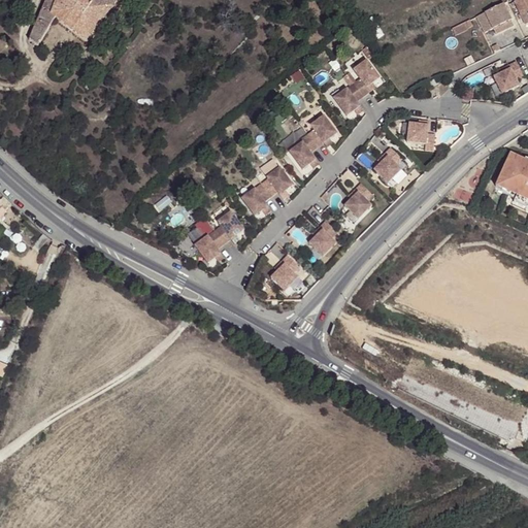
[(46,0),(30,38),(39,45),(58,18),(87,38),(117,0),(46,0)]
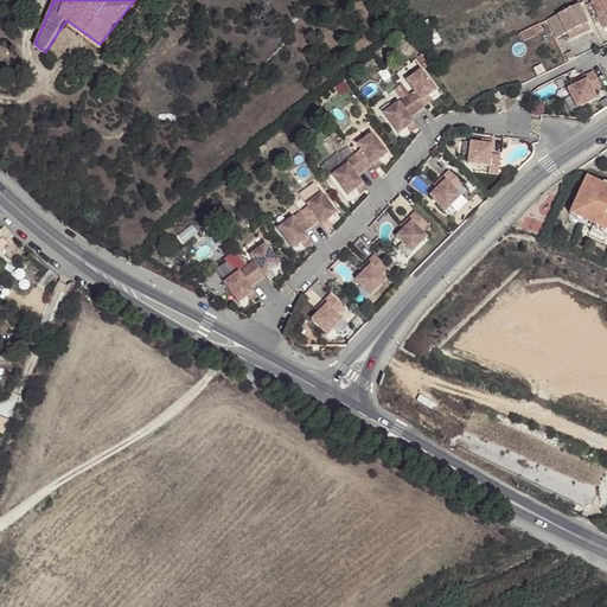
[(606,14),(606,0),(596,0),(592,2),(593,4),(598,16),(600,19),(606,14)]
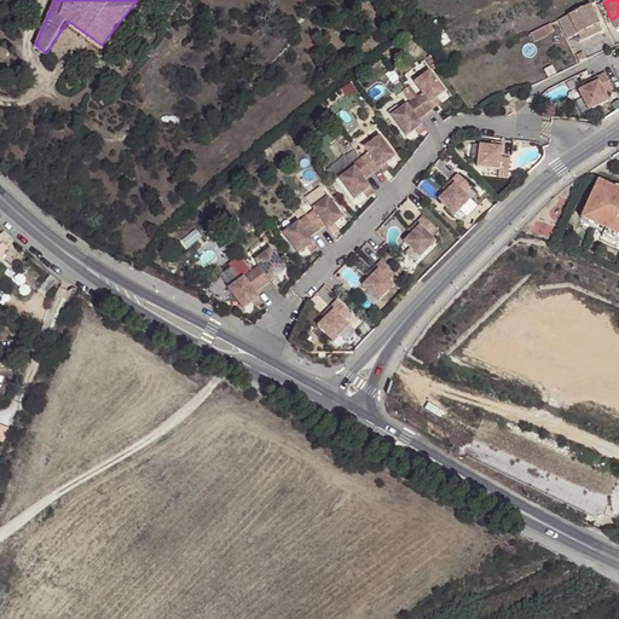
[(578,35),(579,35),(583,41),(602,33),(599,25),(600,24),(590,6),(568,16),(578,35)]
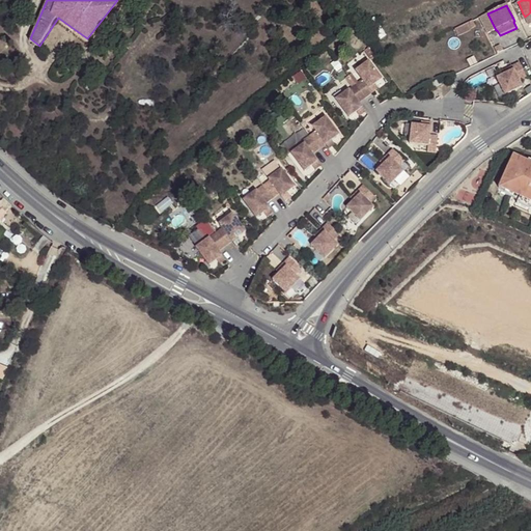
[(487,35),(496,30),(487,14),(479,19),(487,35)]
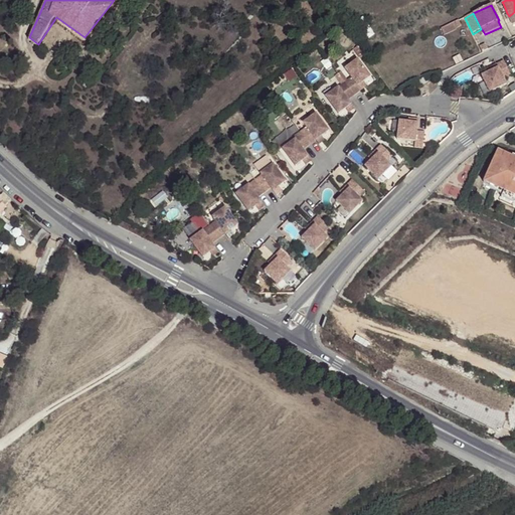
[(441,28),(444,35),(455,29),(455,28),(461,26),(458,20),(441,28)]
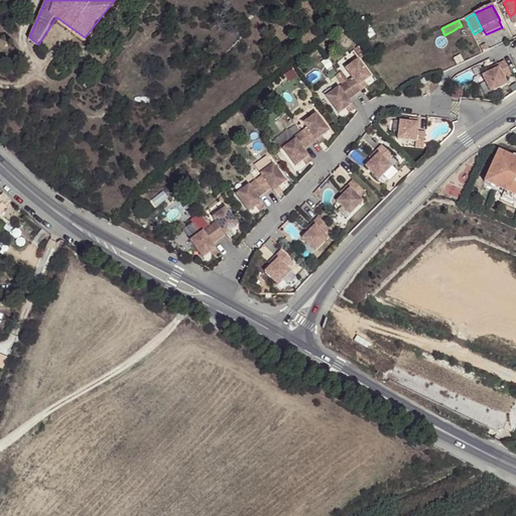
[(482,50),(487,48),(485,42),(479,45),(482,50)]
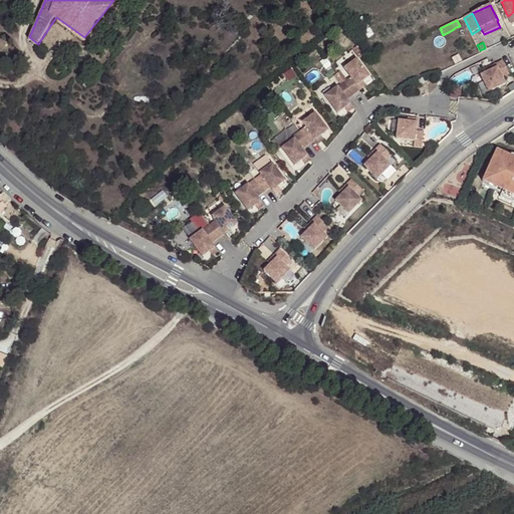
[(358,54),(362,52),(356,43),(352,46),(358,54)]
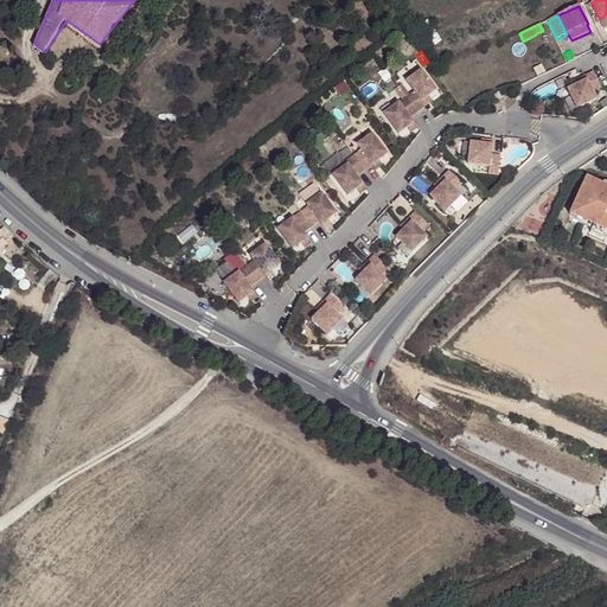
[(409,91),(407,94),(417,108),(426,103),(421,97),(428,94),(436,87),(421,66),(407,77),(414,88),(409,91)]
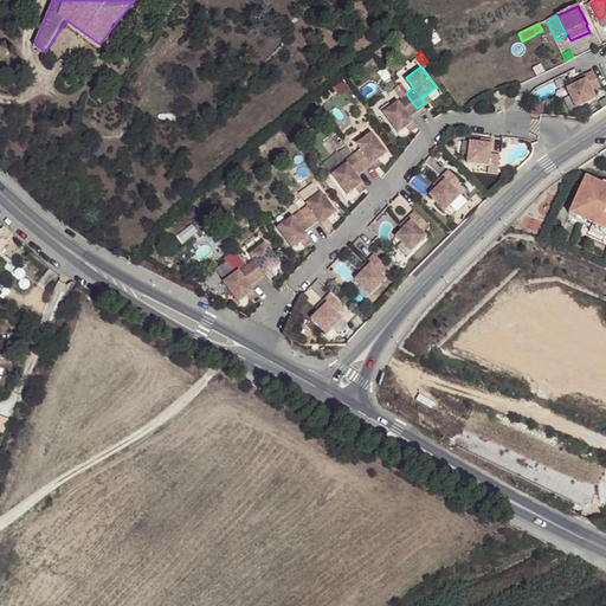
[(593,68),(584,72),(586,76),(575,81),(566,85),(575,105),(595,96),(592,89),(600,85),(593,68)]
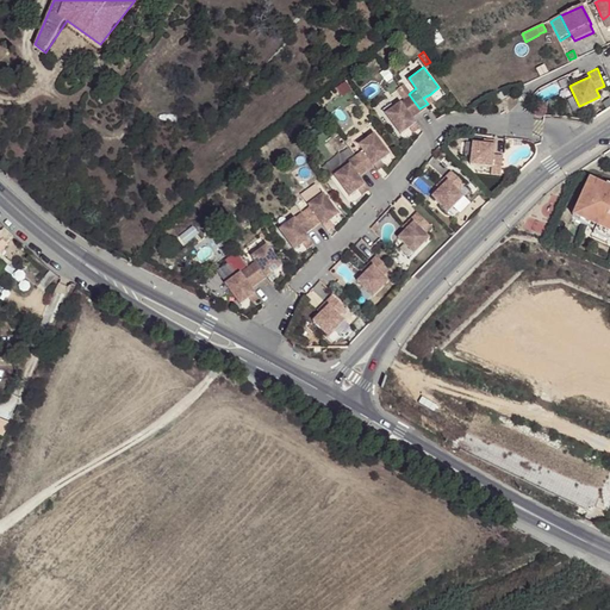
[(411,92),(404,81),(400,83),(409,94),(411,92)]
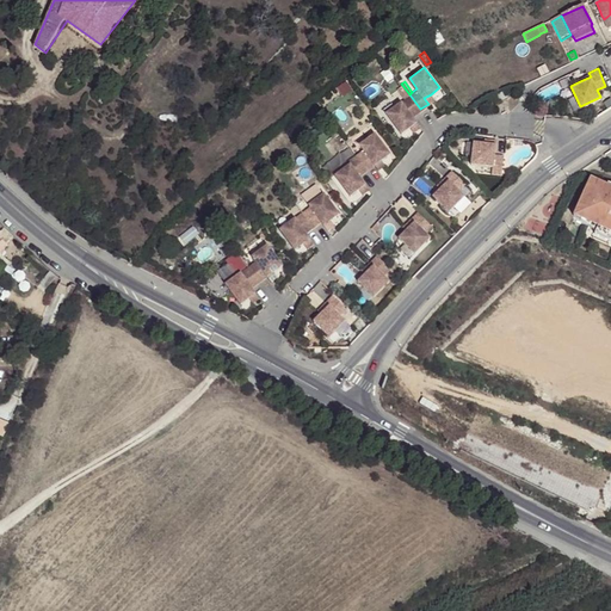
[(409,94),(401,84),(397,86),(405,97),(409,94)]
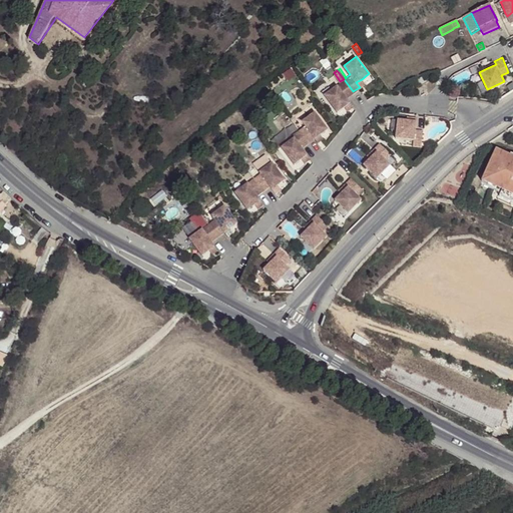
[(425,75),(416,79),(419,84),(427,80),(425,75)]
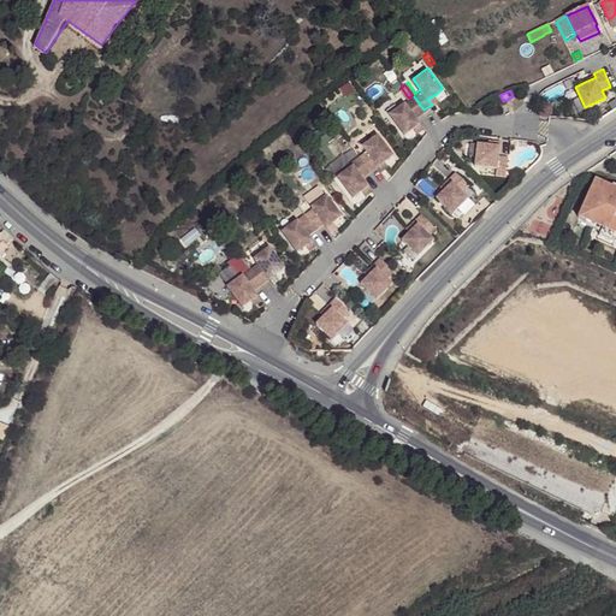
[(408,98),(389,112),(404,132),(413,126),(420,122),(416,116),(424,110),(413,95),(408,98)]
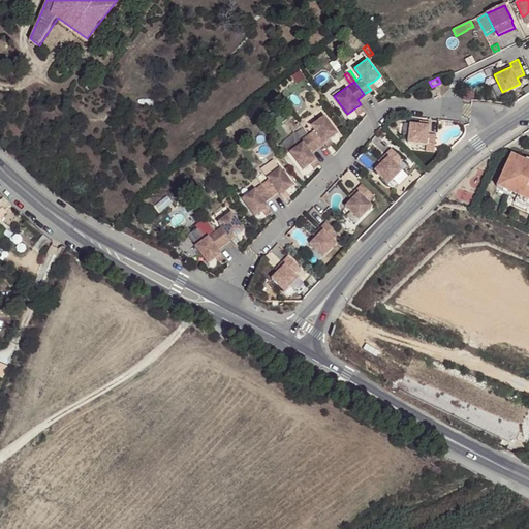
[(376,86),(373,82),(367,85),(371,90),(376,86)]
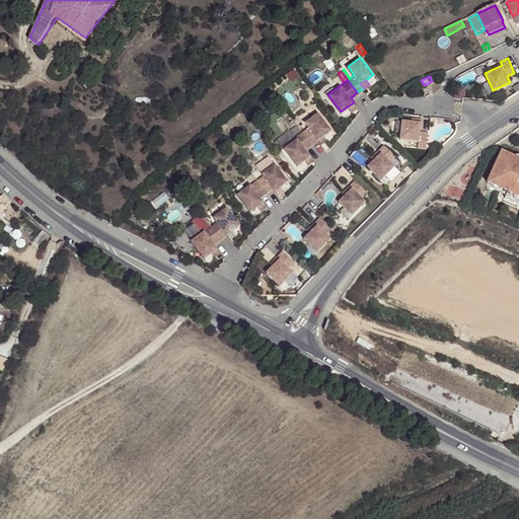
[(427,85),(422,87),(426,96),(431,93),(427,85)]
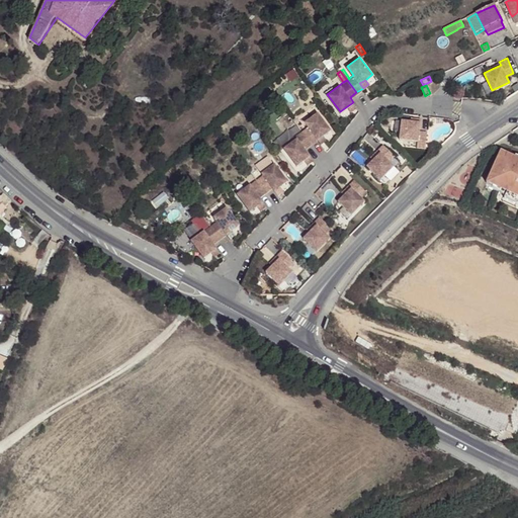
[(350,110),(356,106),(353,102),(347,106),(350,110)]
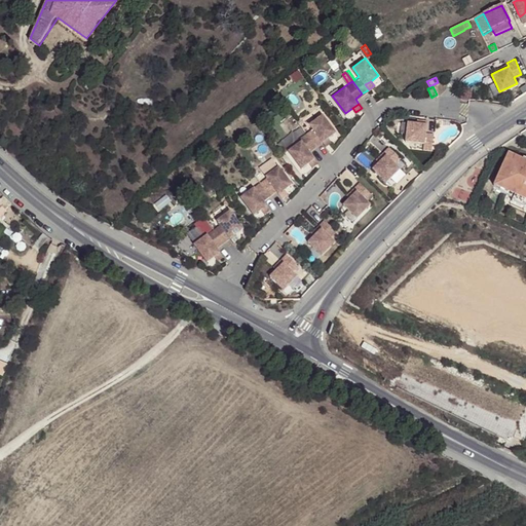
[(313,127),(306,133),(316,146),(323,141),(329,137),(336,130),(323,113),(309,123),(313,127)]
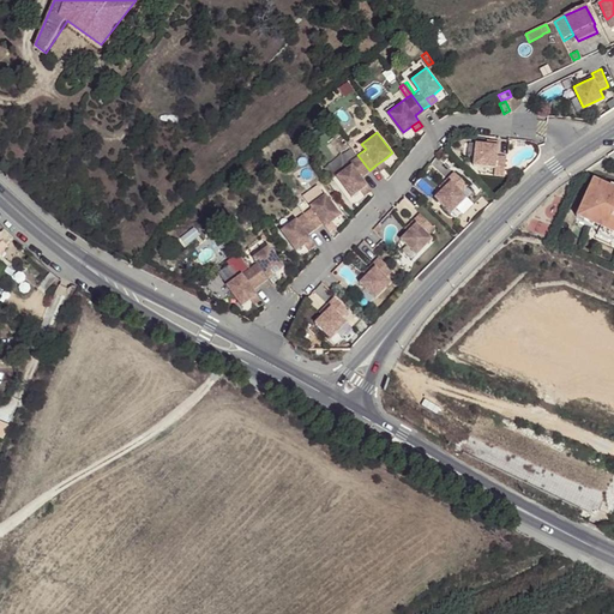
[(482,142),(473,139),(470,162),(492,166),(491,172),(500,173),(503,154),(493,152),(494,143),(482,142)]
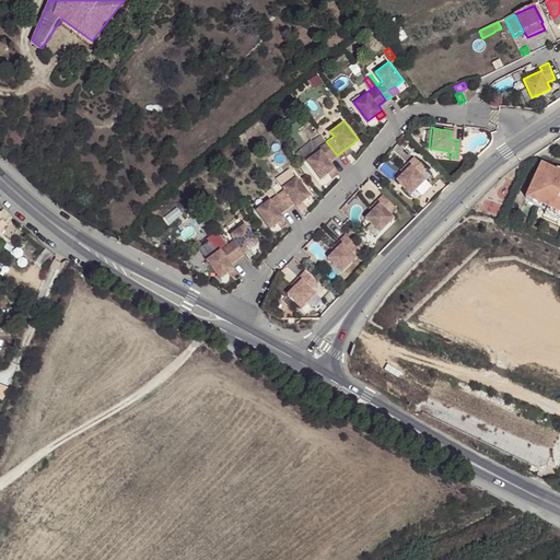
[(337,155),(326,141),(319,147),(321,149),(307,159),(322,178),(329,172),(336,167),(330,160),(337,155)]
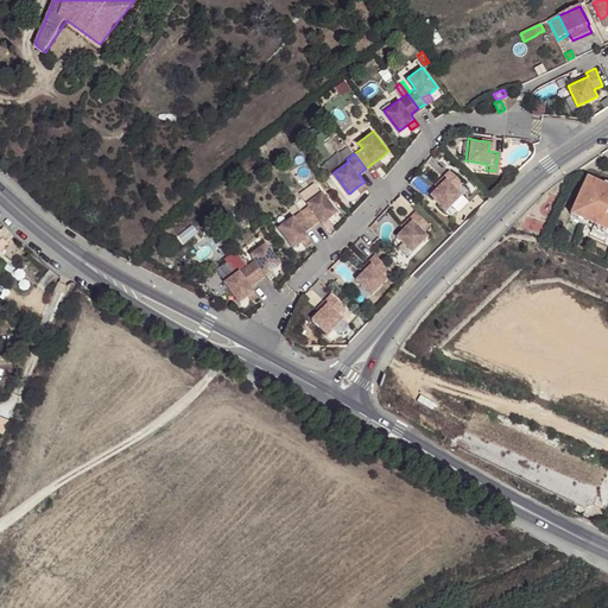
[(384,163),(380,158),(373,163),(377,168),(384,163)]
